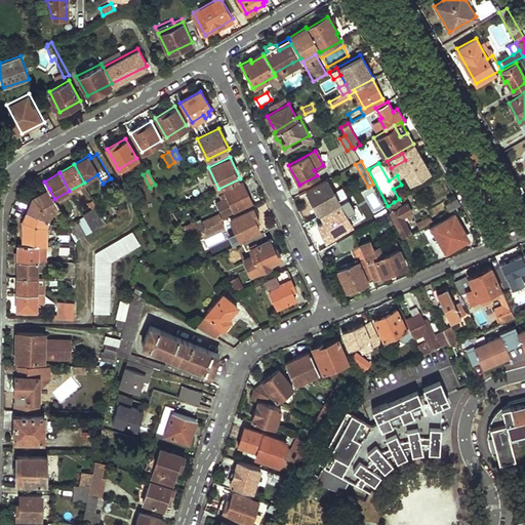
[(308,191),(307,190),(298,194),(303,201),(306,200),(304,195),(308,193),(319,213),(338,202),(327,182),(308,191)]
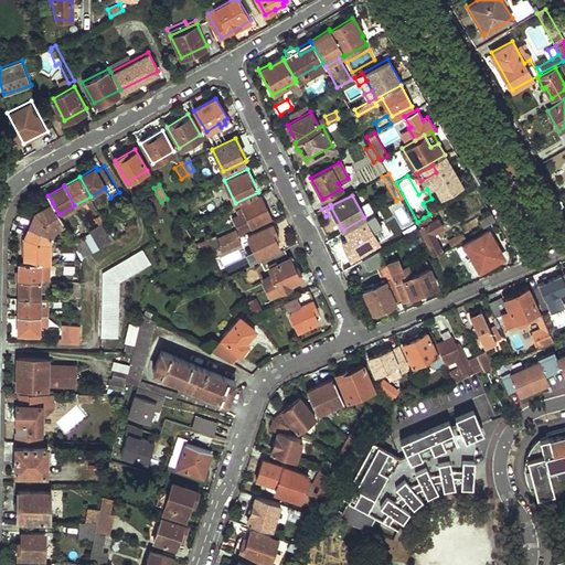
[(270,217),(260,196),(241,205),(245,214),(238,217),(245,231),(270,217)]
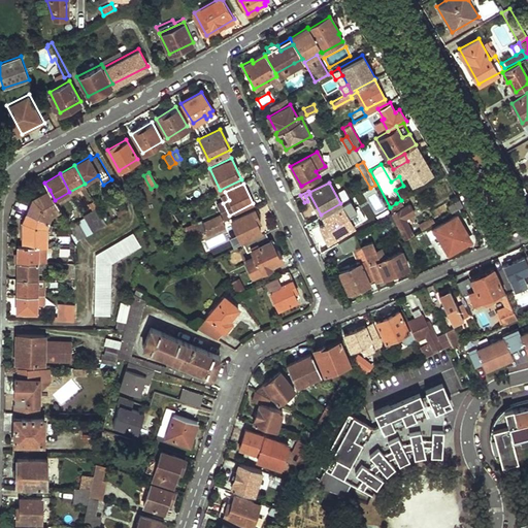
[(55,200),(50,190),(33,199),(27,213),(48,222),(51,215),(61,209),(55,200)]
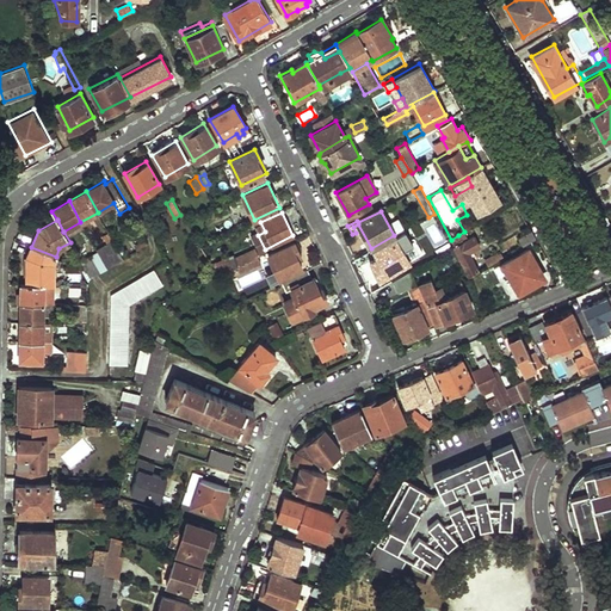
[(450,245),(440,227),(429,234),(439,252),(450,245)]
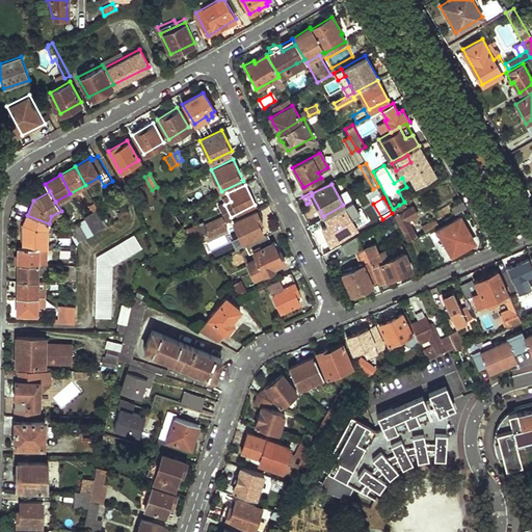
[(466,208),(461,201),(451,207),(455,214),(466,208)]
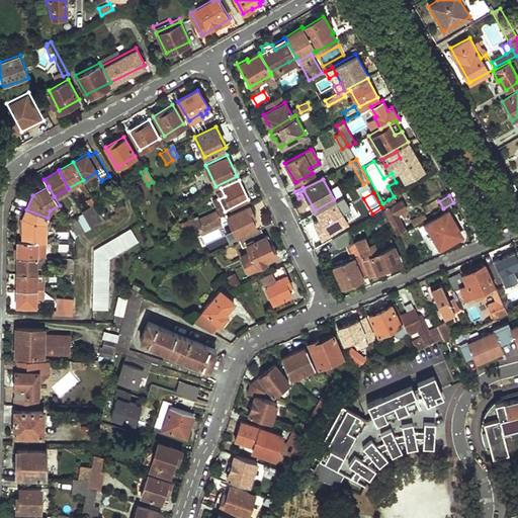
[(105,220),(93,198),(89,201),(92,206),(82,212),(83,214),(91,228),(105,220)]
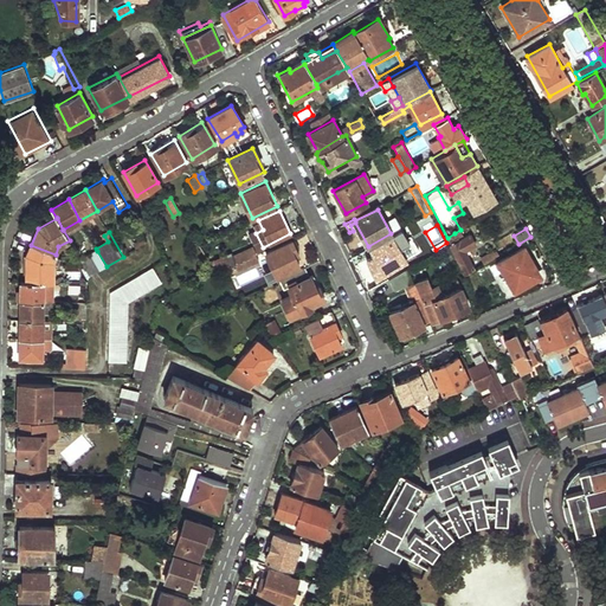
[(456,237),(455,233),(447,238),(450,243),(450,244),(463,274),(475,268),(466,249),(476,244),(470,233),(457,240),(455,238),(456,237)]
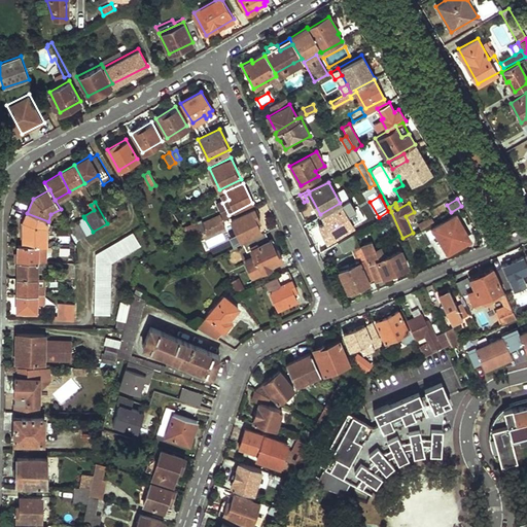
[(262,230),(253,208),(231,219),(236,233),(234,234),(234,237),(235,239),(237,240),(239,239),(240,241),(262,230)]
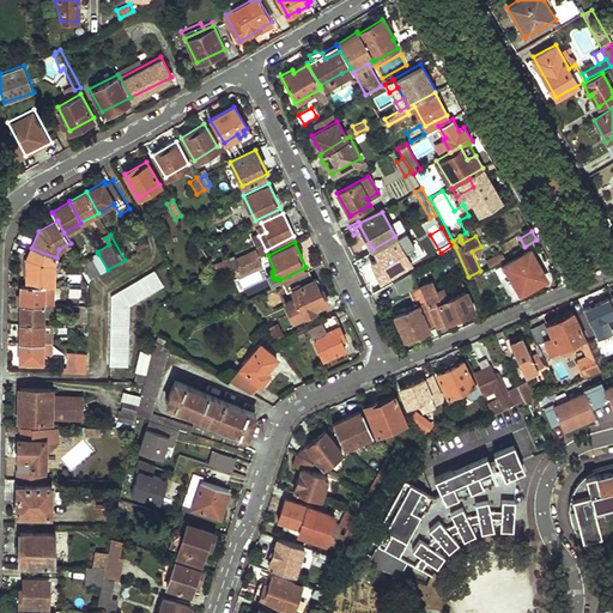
[(395,250),(392,244),(366,256),(371,268),(372,267),(378,279),(398,271),(389,254),(395,250)]
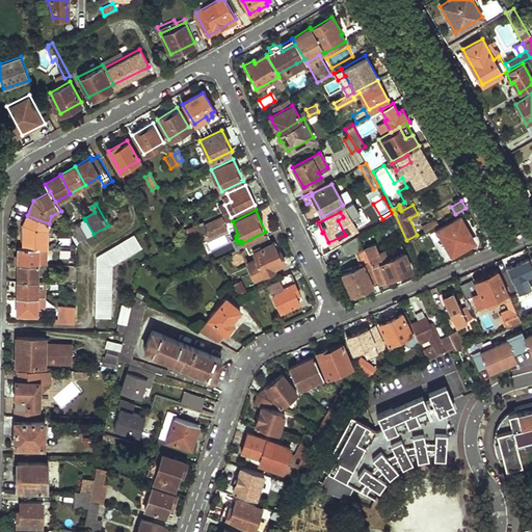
[(370,220),(366,212),(360,215),(364,223),(370,220)]
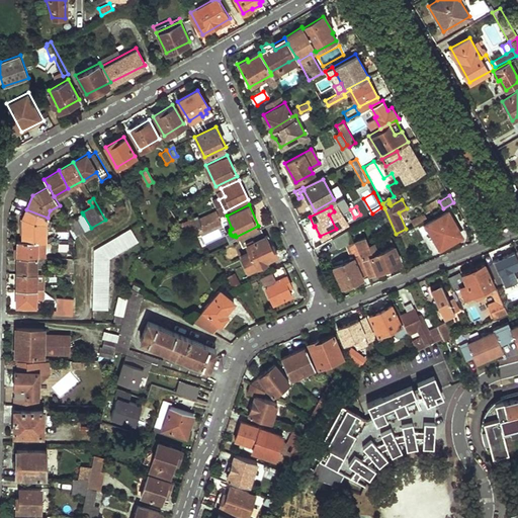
[(45,224),(48,218),(26,209),(23,219),(23,240),(37,240),(46,240),(45,224)]
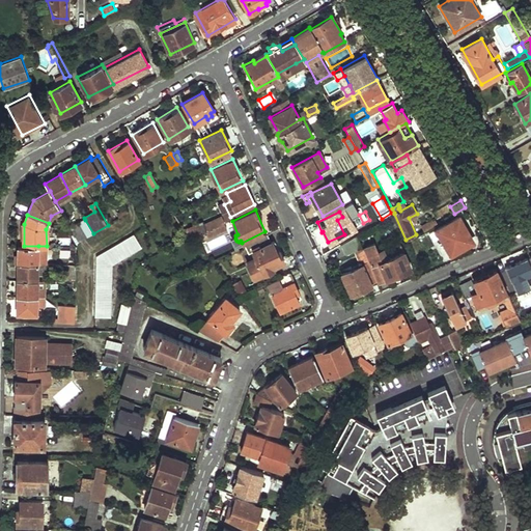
[(224,222),(221,215),(202,223),(201,221),(187,227),(188,229),(183,231),(187,239),(204,230),(224,222)]
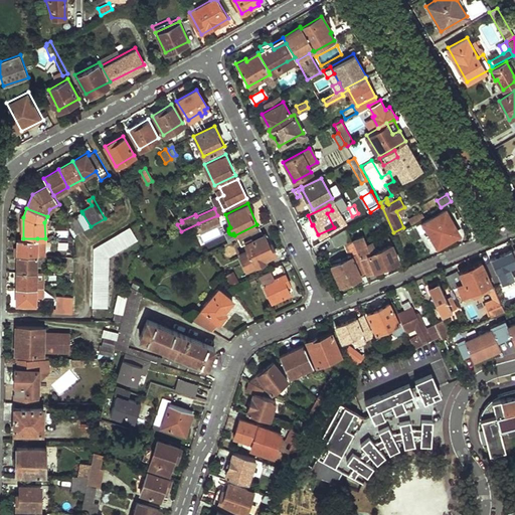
[(459,234),(444,210),(422,222),(437,246),(459,234)]
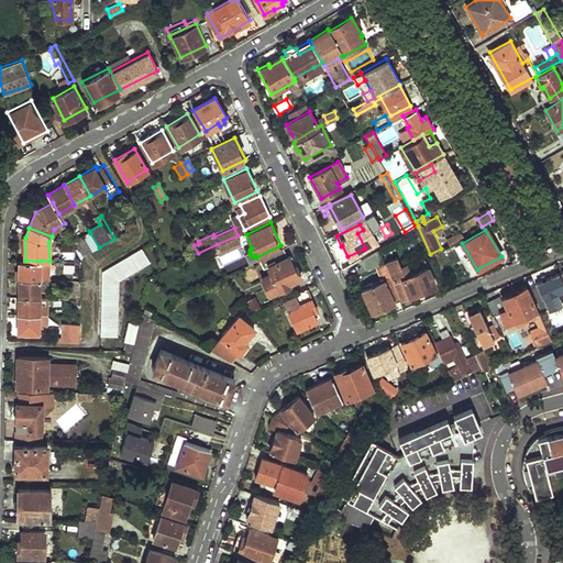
[(445,239),(449,244),(463,236),(461,232),(459,233),(457,232),(445,239)]
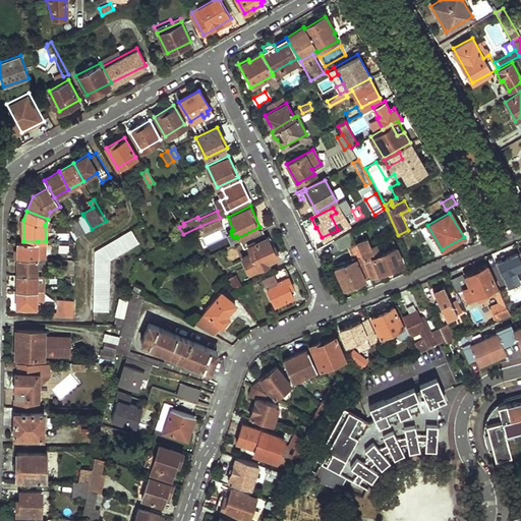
[(92,229),(83,216),(69,224),(77,238),(92,229)]
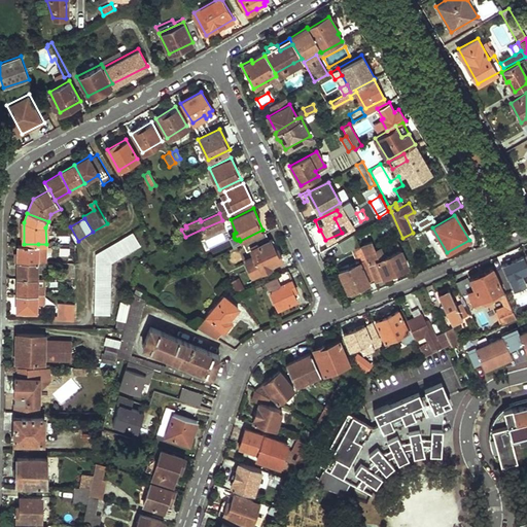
[(222,221),(222,220),(203,229),(206,235),(226,225),(224,220),(222,221)]
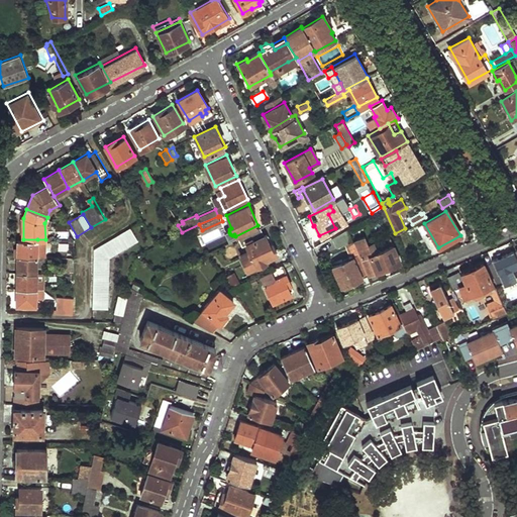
[(137,241),(129,228),(94,248),(94,309),(109,309),(109,257),(137,241)]
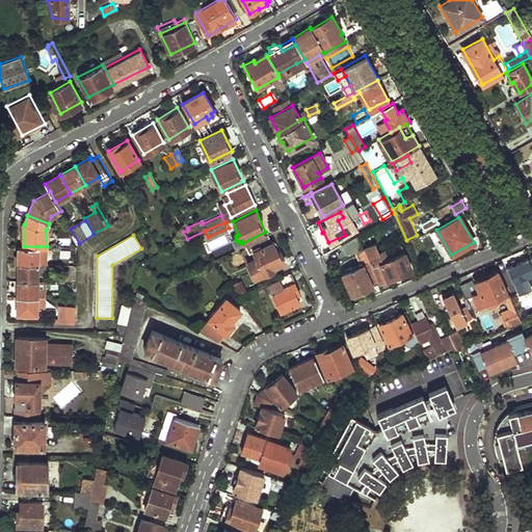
[(270,242),(267,235),(245,245),(248,253),(253,250),(256,257),(246,262),(254,276),(263,272),(264,274),(286,264),(274,240),(270,242)]
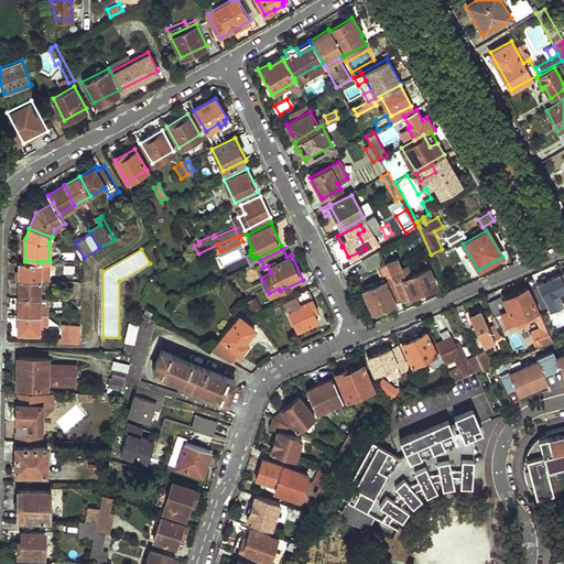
[(381,260),(377,250),(359,260),(364,270),(376,263),(381,260)]
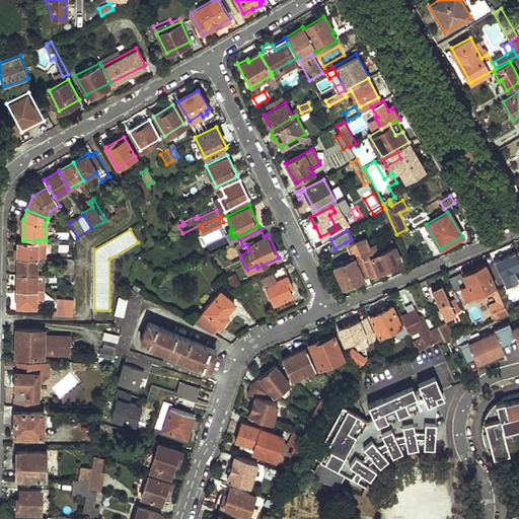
[(357,253),(351,239),(346,242),(352,254),(353,255),(357,253)]
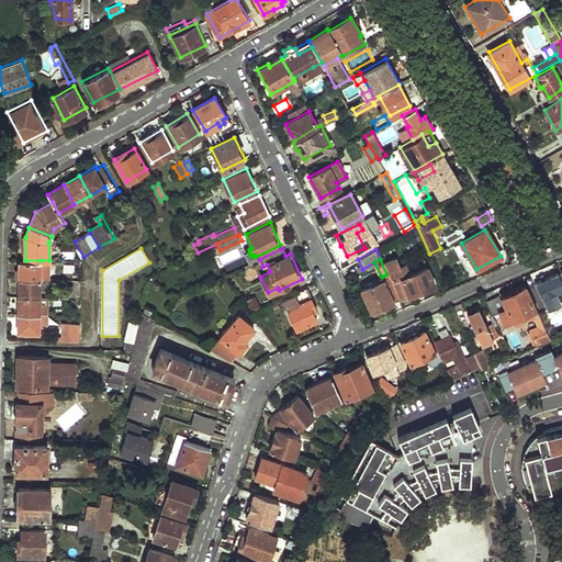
[(434,283),(426,267),(403,277),(395,259),(384,263),(400,298),(434,283)]
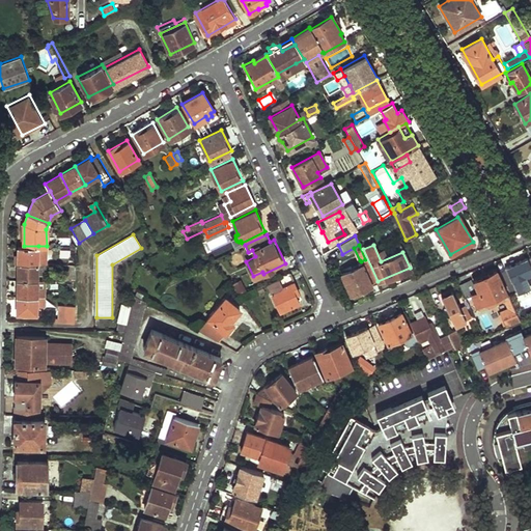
[(38,255),(38,246),(24,246),(18,246),(18,262),(37,263),(47,263),(47,255),(38,255)]
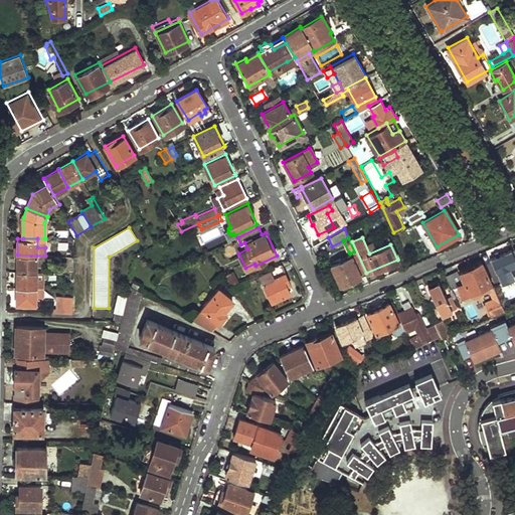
[(45,238),(37,238),(37,247),(45,247),(45,238)]
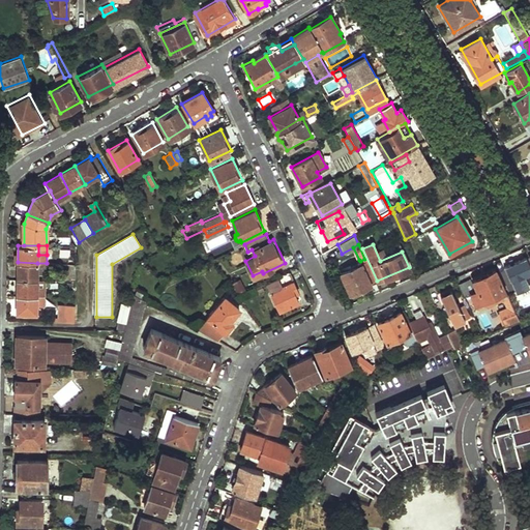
[(509,263),(503,266),(509,282),(524,275),(527,283),(529,282),(529,272),(524,258),(520,260),(520,259),(513,262),(512,259),(509,261),(509,263)]
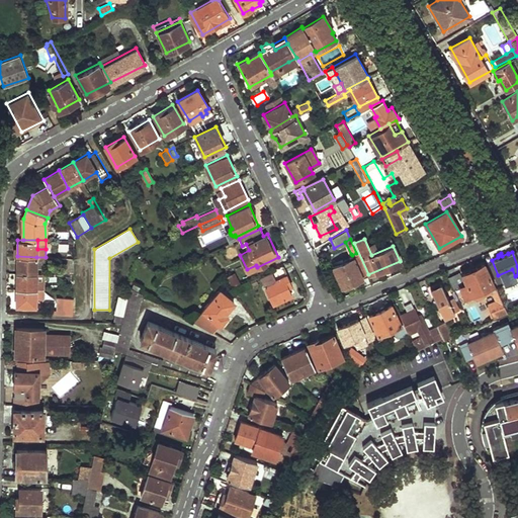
[(366,275),(356,253),(352,255),(351,254),(348,255),(349,257),(343,260),(342,258),(331,263),(342,286),(366,275)]
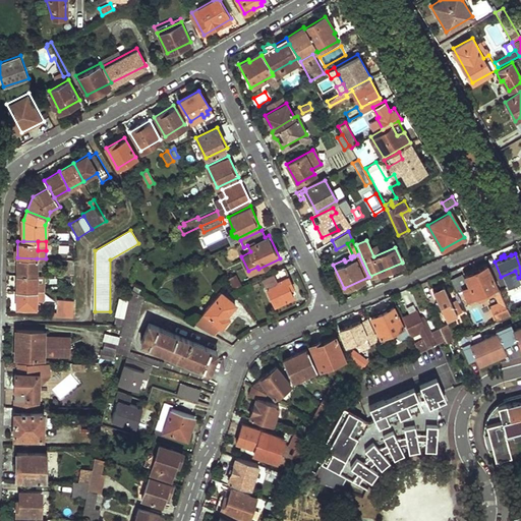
[(37,275),(37,258),(17,257),(17,274),(37,275)]
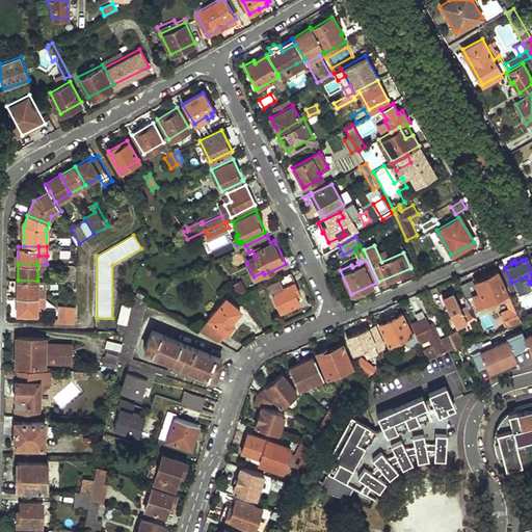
[(77,282),(77,265),(63,264),(63,281),(77,282)]
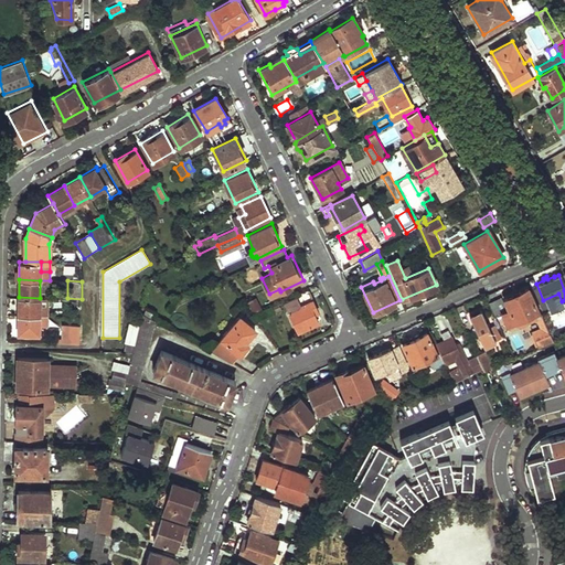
[(220,287),(217,280),(206,286),(209,291),(220,287)]
